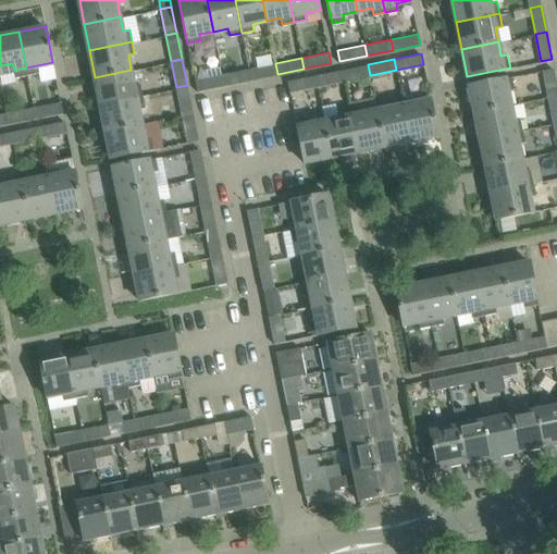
[(250,79),(277,74),(275,63),(248,69),(250,79)]
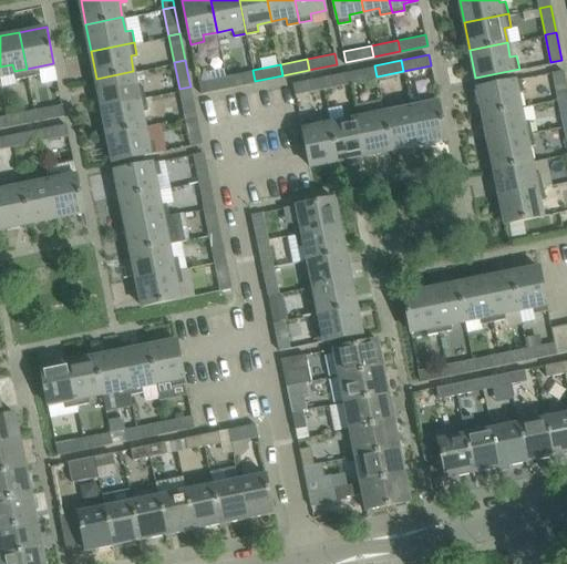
[(350,82),(377,77),(374,65),(348,71),(350,82)]
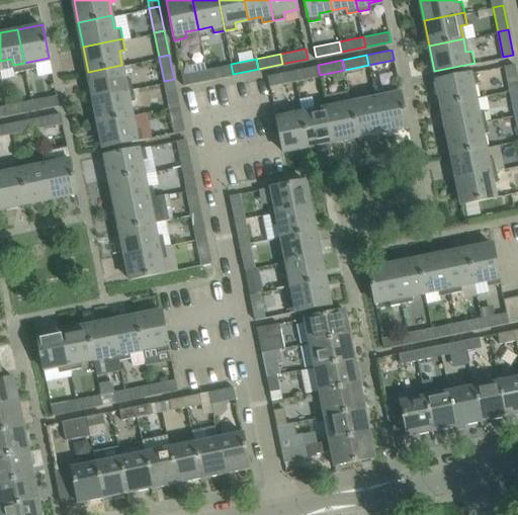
[(509,90),(517,87),(517,81),(514,63),(504,65),(509,90)]
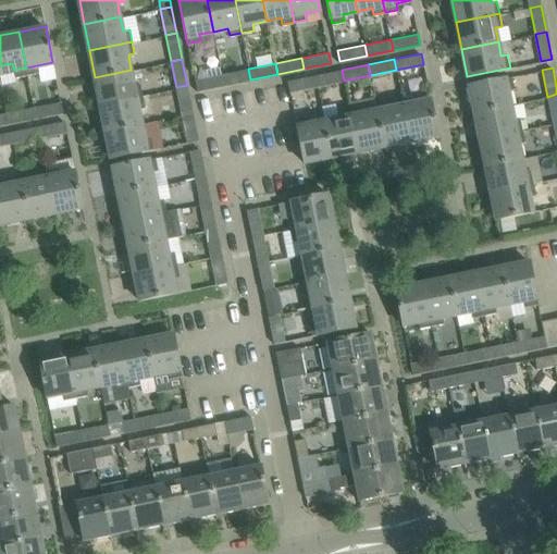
[(224,85),(250,79),(248,69),(222,74),(224,85)]
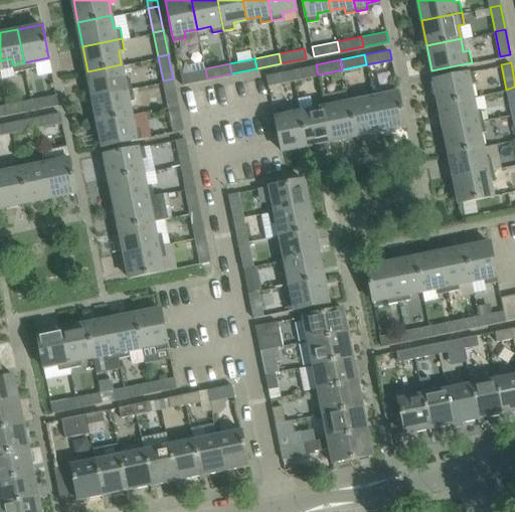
[(93,96),(132,88),(130,76),(124,77),(121,64),(88,71),(93,96)]
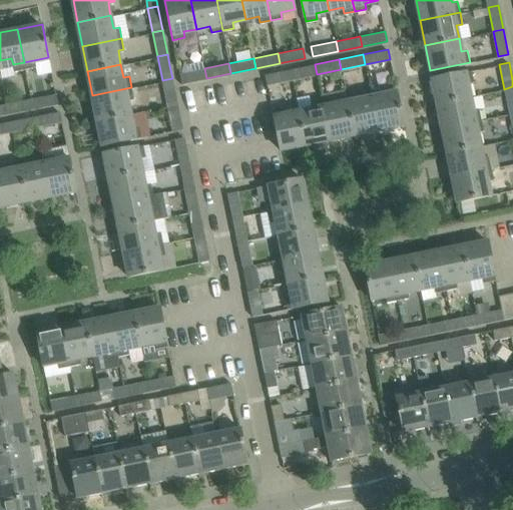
[(293,79),(317,74),(315,64),(291,69),(293,79)]
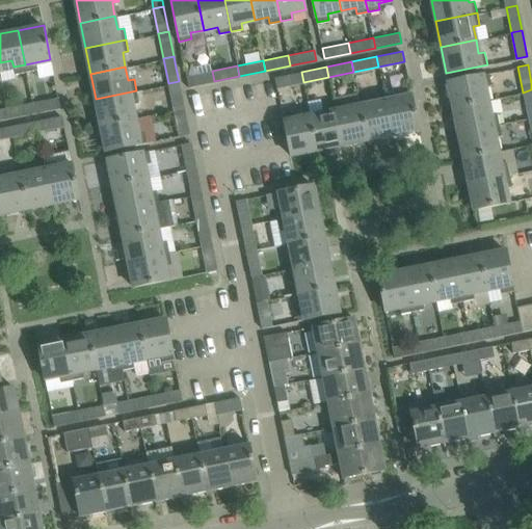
[(188,86),(214,81),(212,71),(186,76),(188,86)]
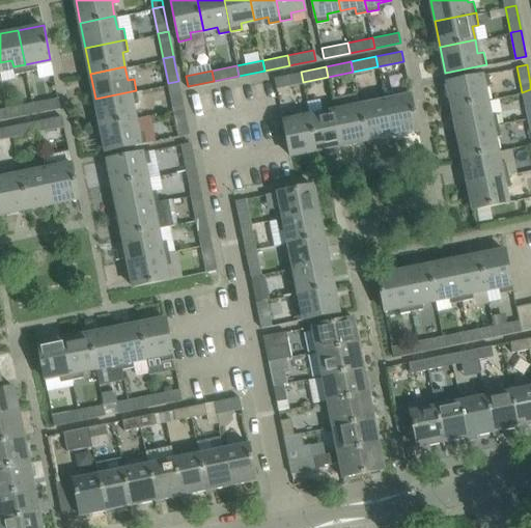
[(277,87),(303,82),(301,72),(275,77),(277,87)]
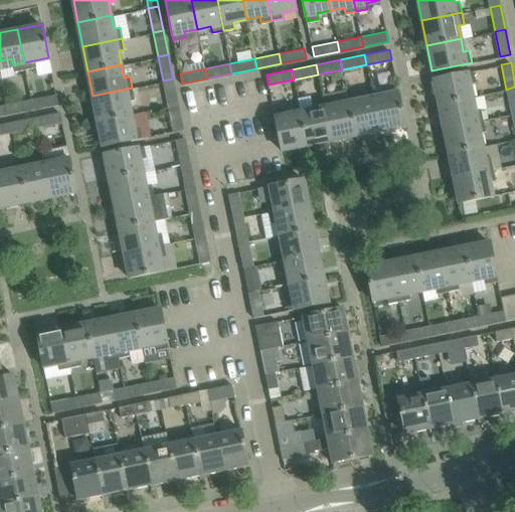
[(439,103),(472,97),(470,82),(476,81),(473,69),(434,77),(439,103)]
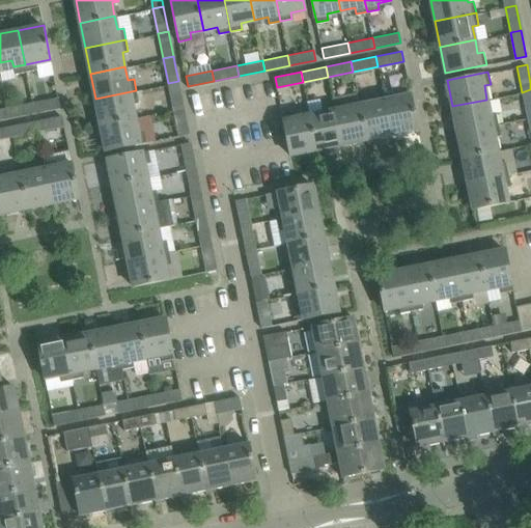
[(184,107),(179,87),(178,81),(168,83),(173,109),(184,107)]
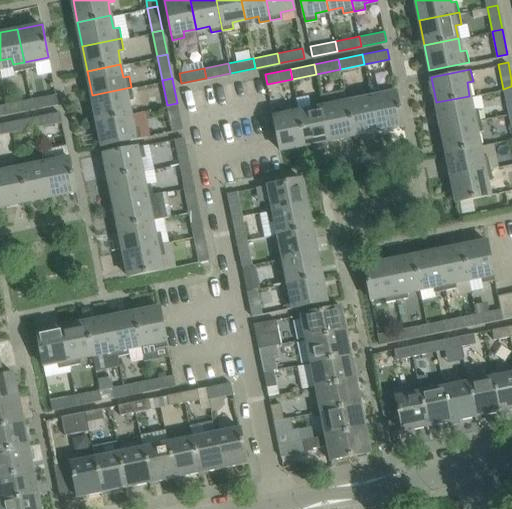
[(508,113),(511,112),(511,86),(503,89),(508,113)]
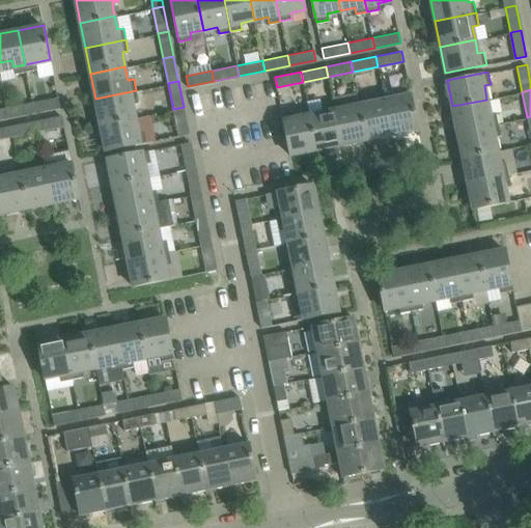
[(101,123),(135,116),(132,103),(138,102),(136,90),(95,99),(101,123)]
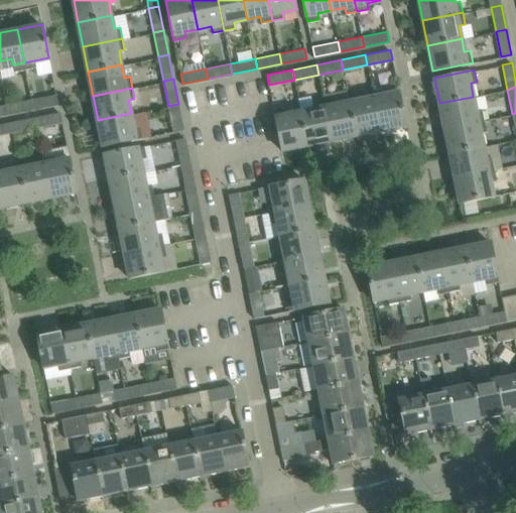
[(405,124),(399,91),(385,94),(383,88),(373,90),(380,129),(405,124)]
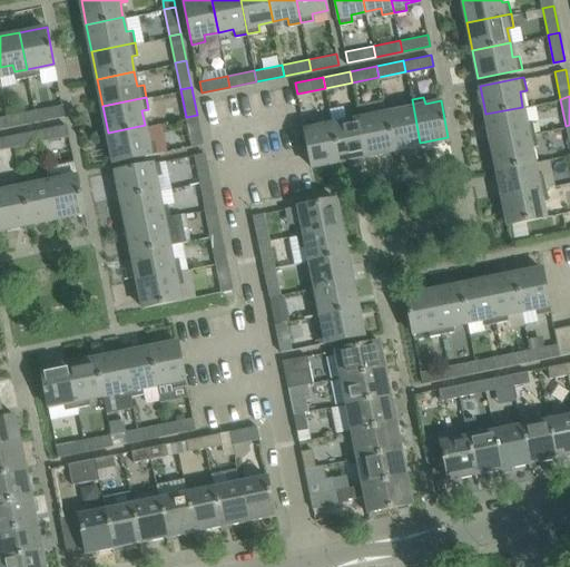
[(393,148),(420,143),(412,99),(400,101),(401,108),(386,111),(393,148)]
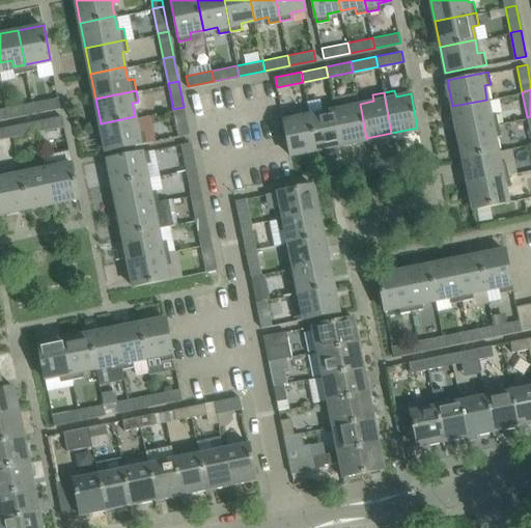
[(34,112),(60,107),(58,96),(32,102),(34,112)]
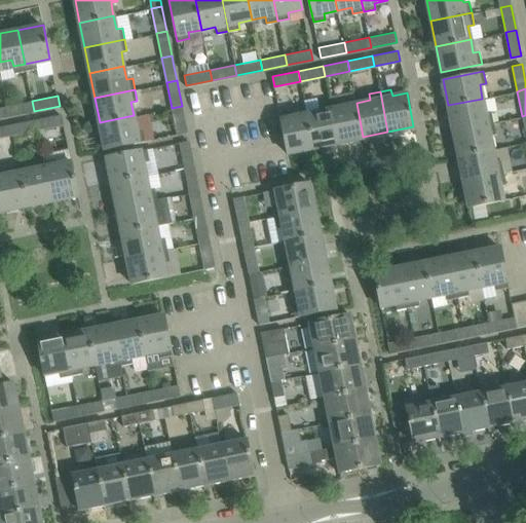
[(485,112),(484,105),(482,99),(448,105),(453,131),(493,122),(491,111),(485,112)]
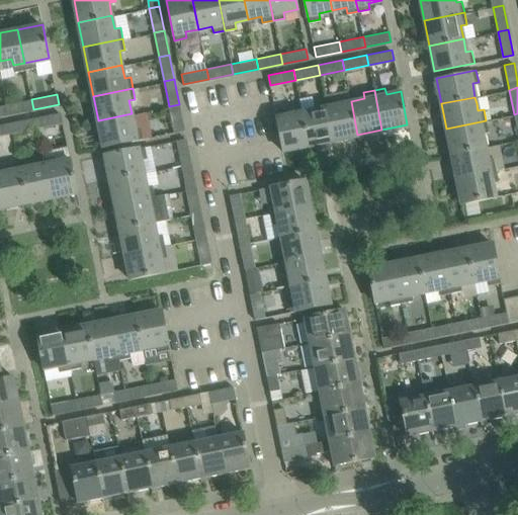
[(357,135),(351,101),(337,104),(336,98),(325,100),(333,140),(357,135)]
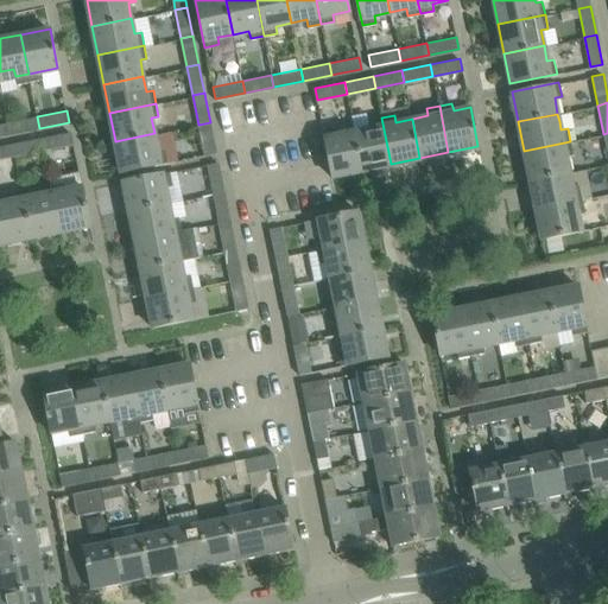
[(11,134),(39,128),(37,116),(8,122),(11,134)]
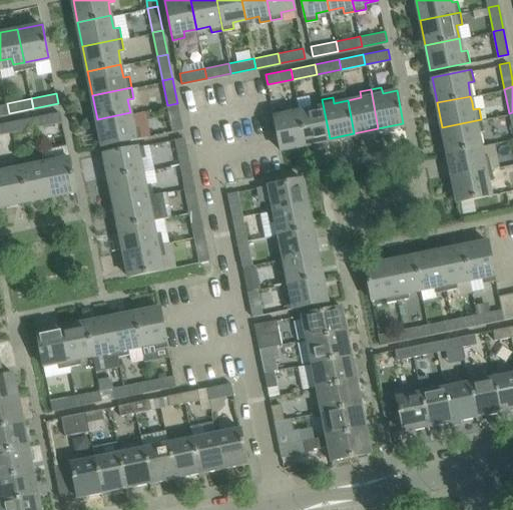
[(306,143),(330,138),(322,99),(311,101),(312,107),(299,110),(306,143)]
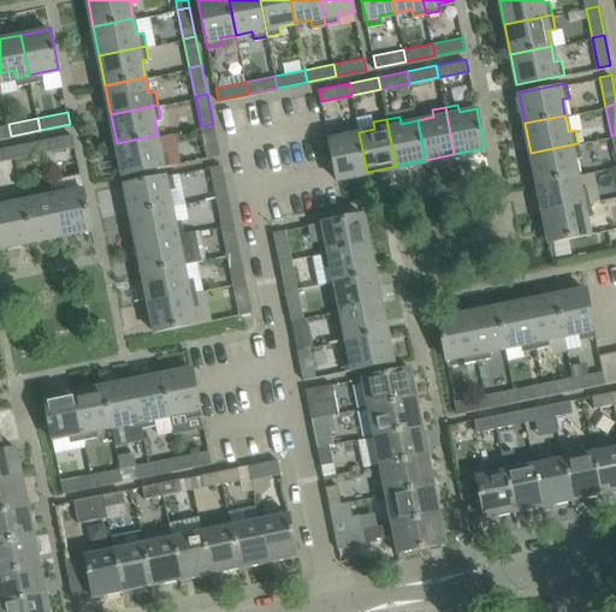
[(0,137),(11,136),(9,124),(0,125),(0,137)]
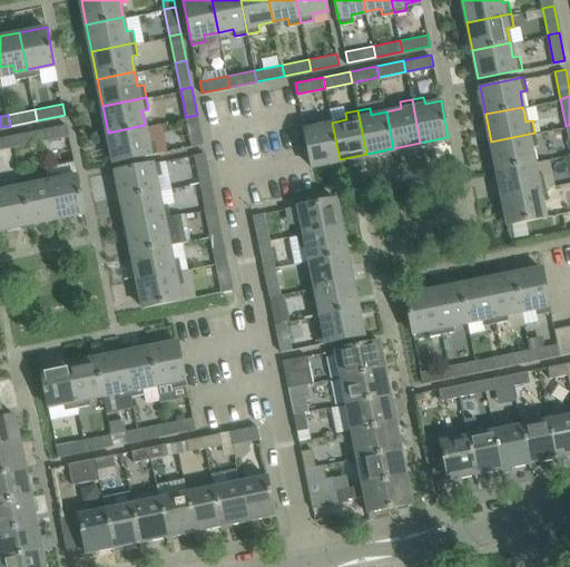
[(186,117),(192,145),(203,143),(197,115),(186,117)]
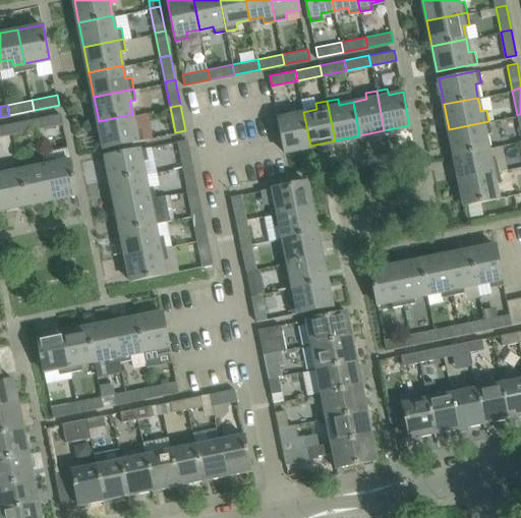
[(310,146),(303,112),(290,114),(288,108),(277,111),(285,151),(310,146)]
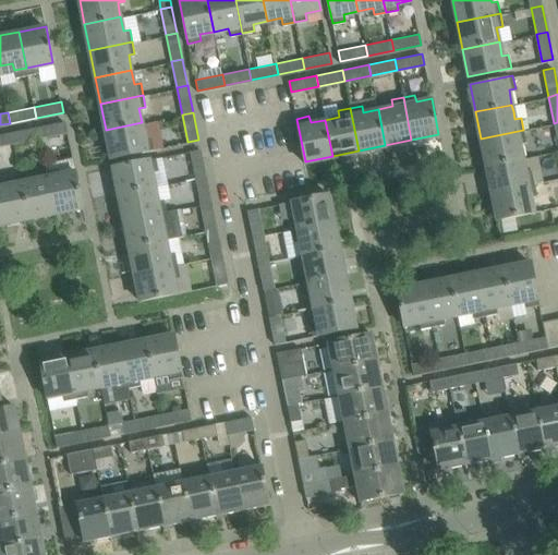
[(40,136),(67,131),(64,121),(38,127),(40,136)]
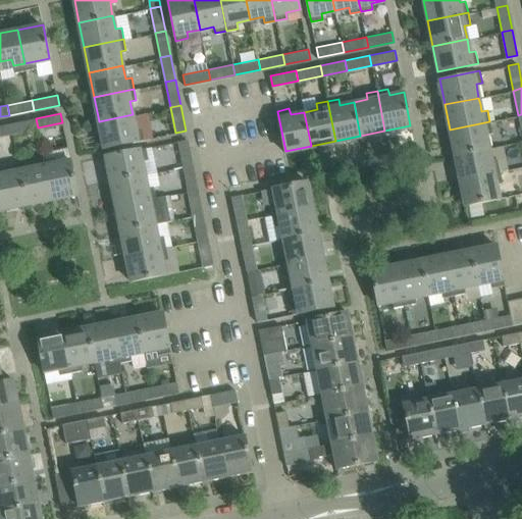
[(104,147),(144,139),(142,126),(136,128),(133,114),(99,121),(104,147)]
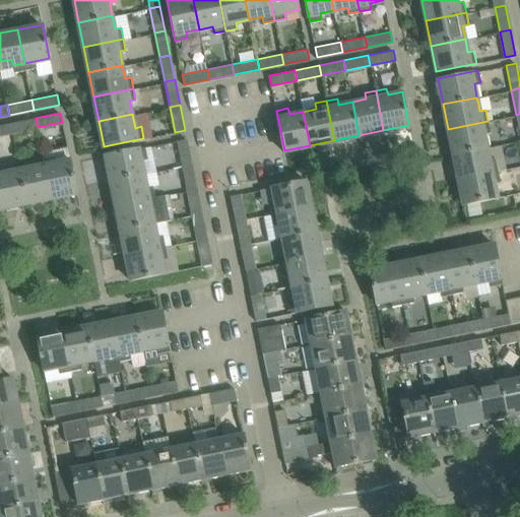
[(12,132),(38,127),(36,118),(10,122),(12,132)]
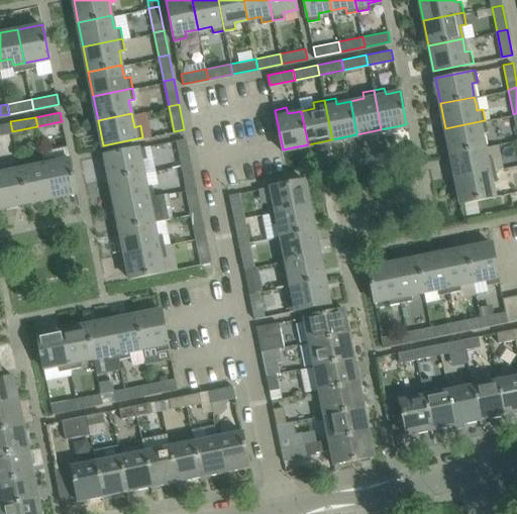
[(450,152),(484,145),(482,132),(488,131),(485,120),(445,128),(450,152)]
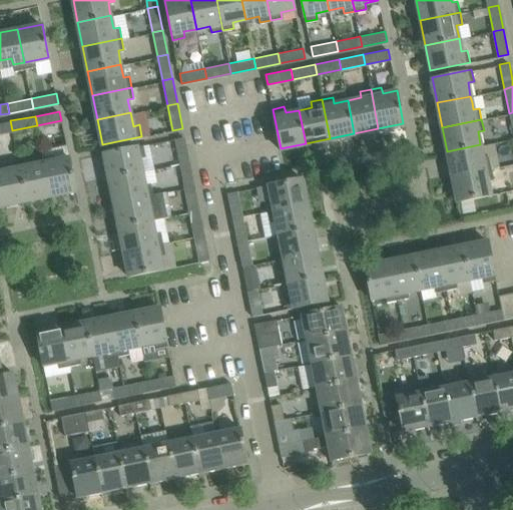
[(0,132),(12,130),(10,120),(0,122),(0,132)]
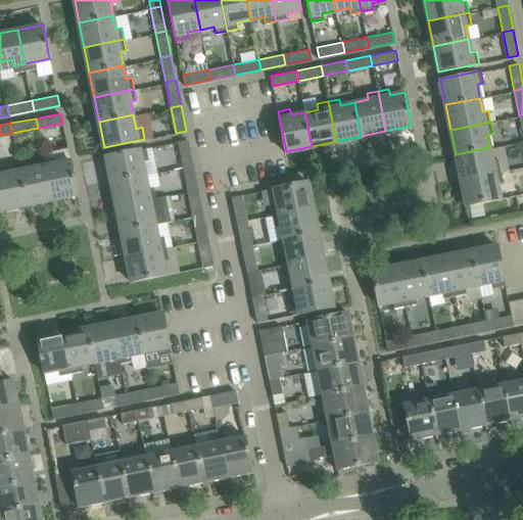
[(182,164),(192,162),(188,139),(178,141),(182,164)]
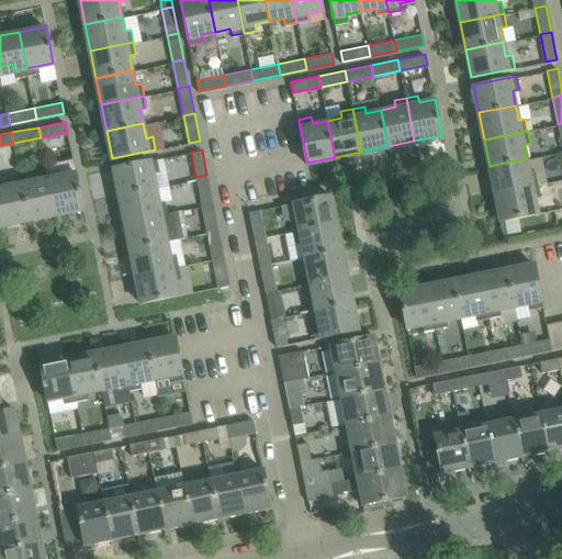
[(119,194),(156,186),(153,172),(159,170),(157,158),(113,167),(119,194)]
